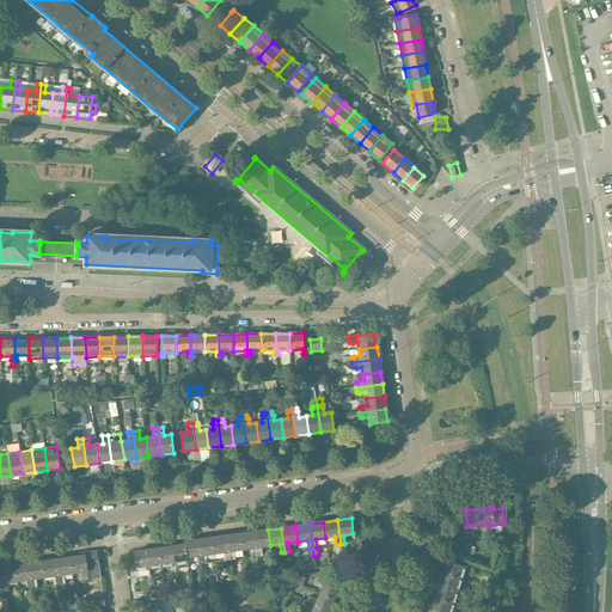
[(268,530),(254,532),(257,556),(261,556),(259,546),(270,545),(268,530)]
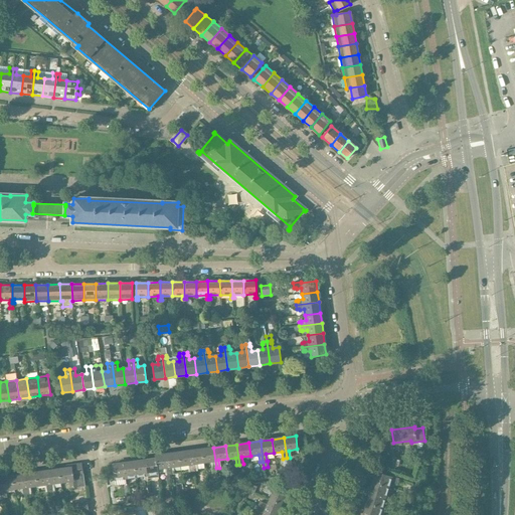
[(213,448),(202,449),(203,462),(212,461),(213,468),(216,468),(213,448)]
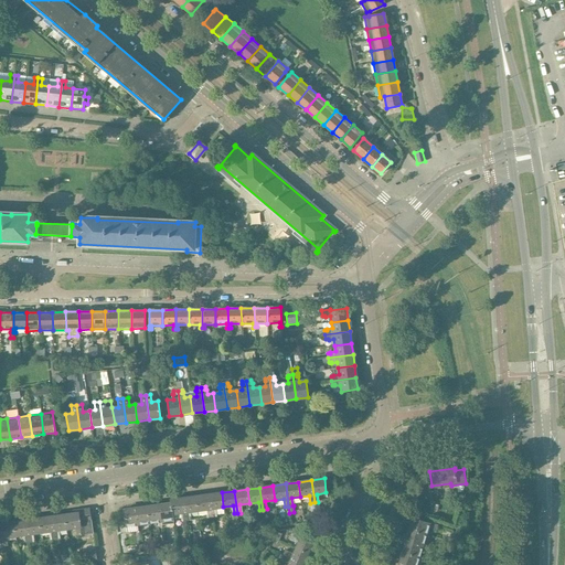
[(222,492),(209,494),(212,516),(215,516),(214,509),(223,507),(222,492)]
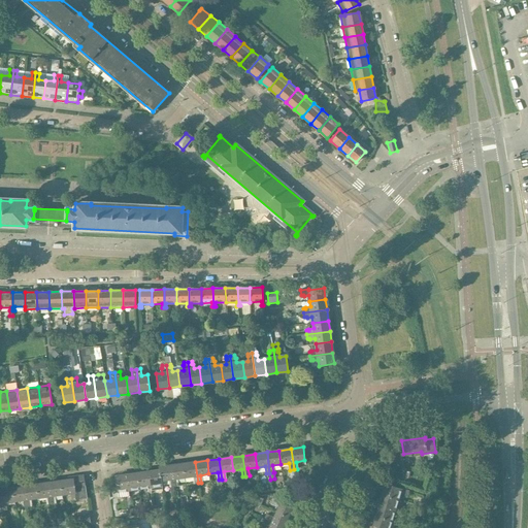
[(195,462),(183,464),(185,477),(194,475),(195,484),(198,483),(195,462)]
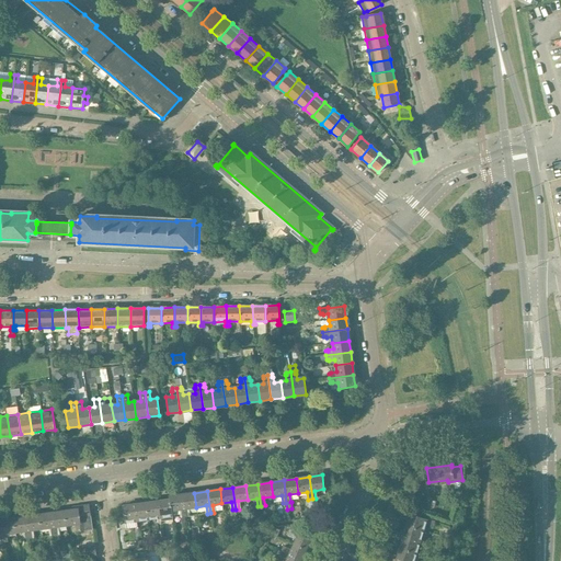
[(194,493),(182,494),(185,517),(189,516),(187,508),(196,507),(194,493)]
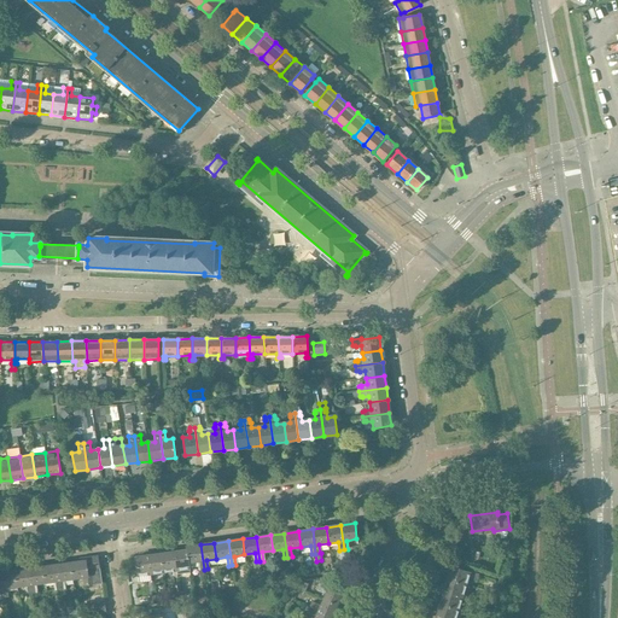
[(186,547),(186,551),(188,563),(198,561),(199,570),(204,570),(200,544),(186,547)]
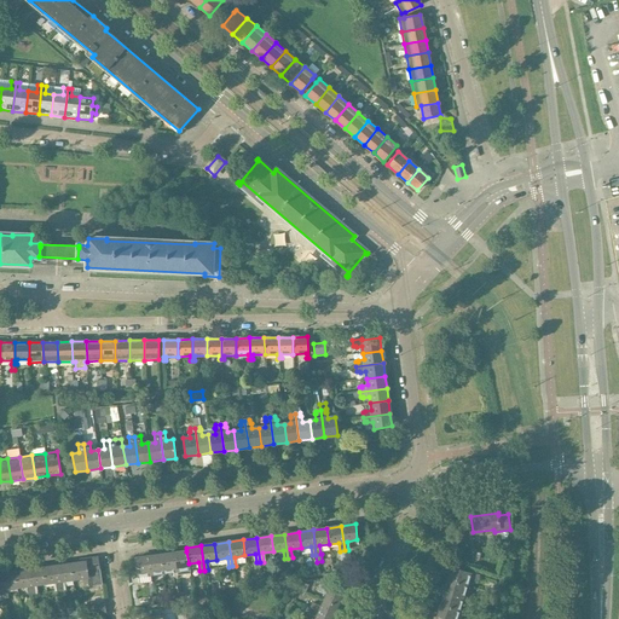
[(186,551),(174,553),(177,571),(190,570),(189,563),(186,551)]
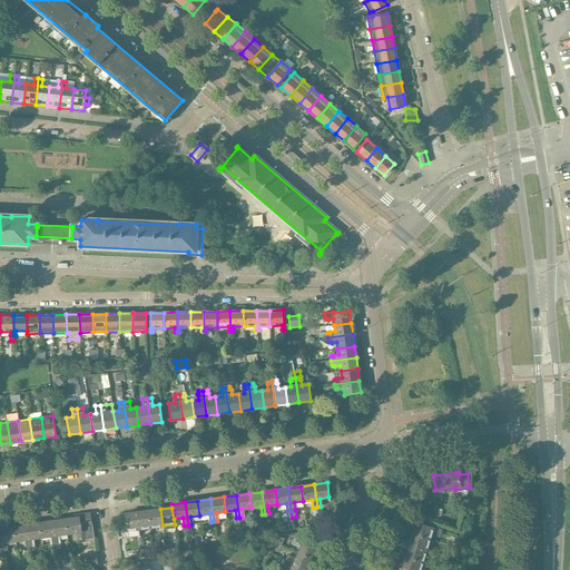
[(160,509),(148,511),(150,528),(163,526),(160,509)]
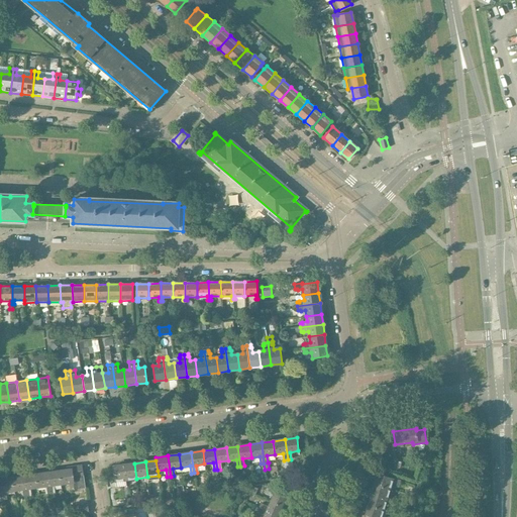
[(134,463),(124,464),(126,480),(136,479),(134,463)]
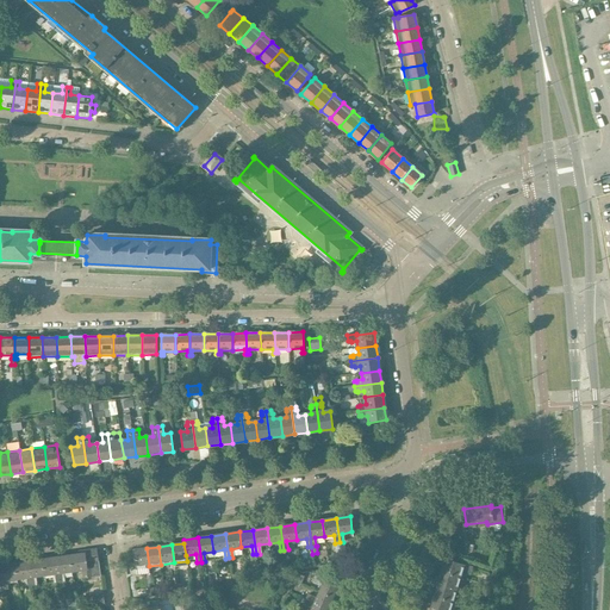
[(136,568),(149,566),(147,548),(134,551),(136,568)]
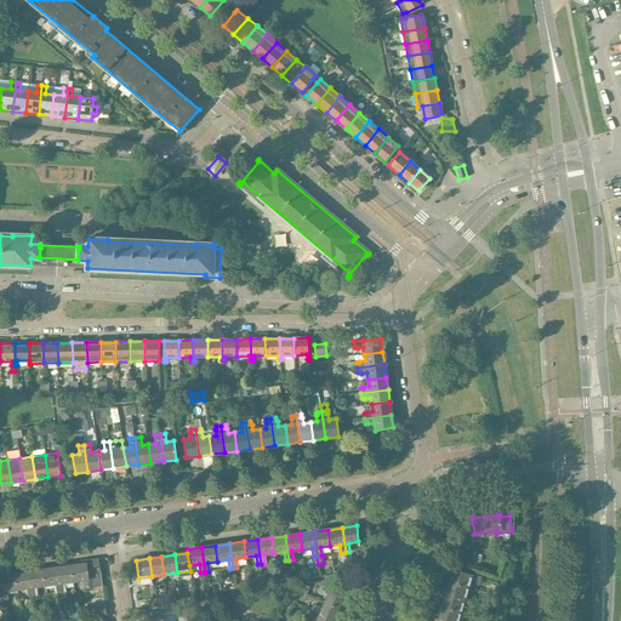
[(80,564),(72,565),(73,581),(84,580),(85,588),(87,588),(102,586),(98,559),(80,562),(80,564)]
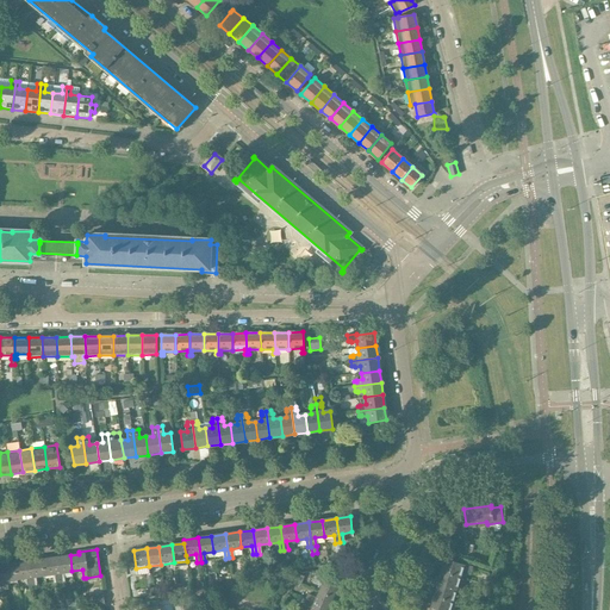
[(70,555),(56,558),(60,582),(63,582),(62,573),(72,571),(70,555)]
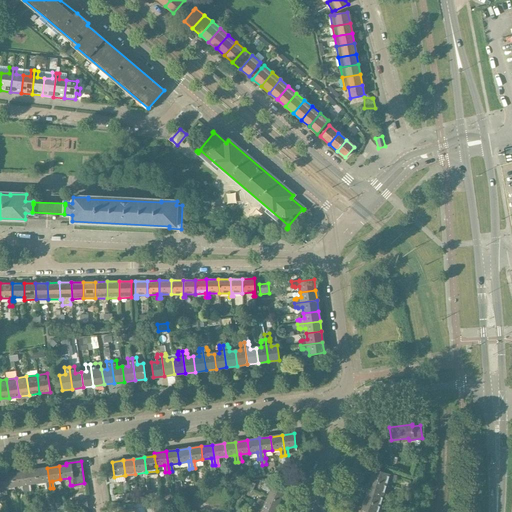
[(47,468),(35,470),(37,483),(45,481),(46,489),(50,488),(47,468)]
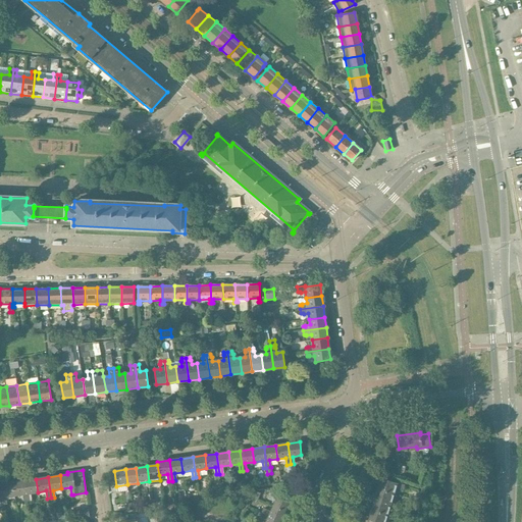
[(36,479),(24,480),(28,501),(31,501),(30,493),(38,492),(36,479)]
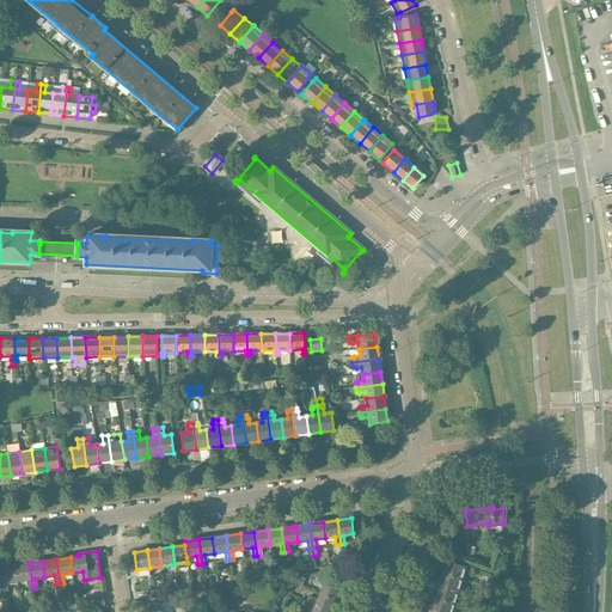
[(447,562),(444,574),(461,579),(463,573),(469,574),(472,574),(473,569),(465,565),(464,567),(447,562)]
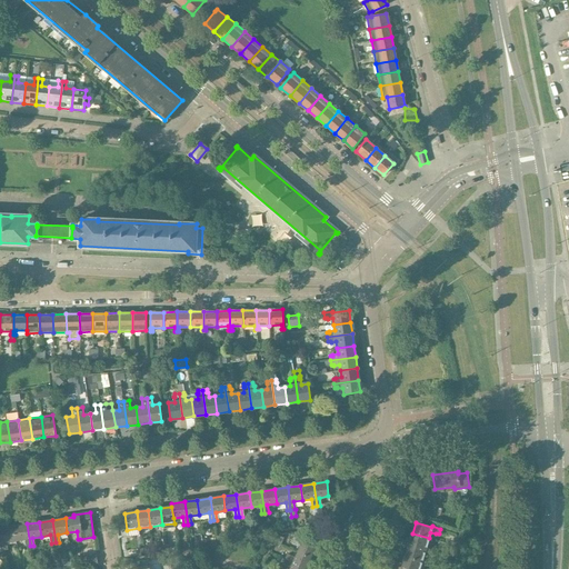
[(27,523),(13,526),(16,540),(25,539),(26,547),(30,546),(27,523)]
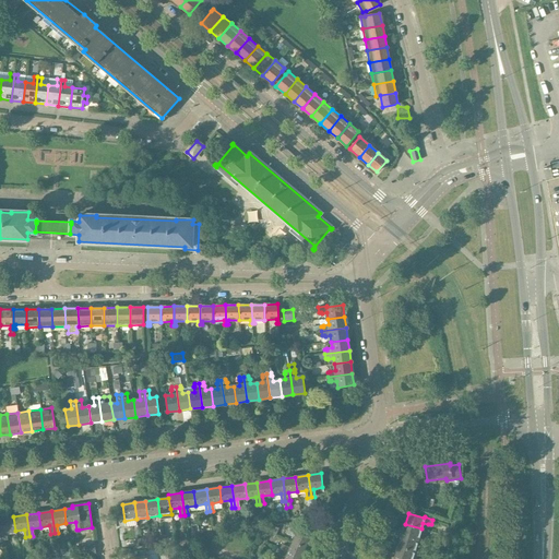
[(13,516),(1,518),(3,540),(8,539),(7,532),(15,531),(13,516)]
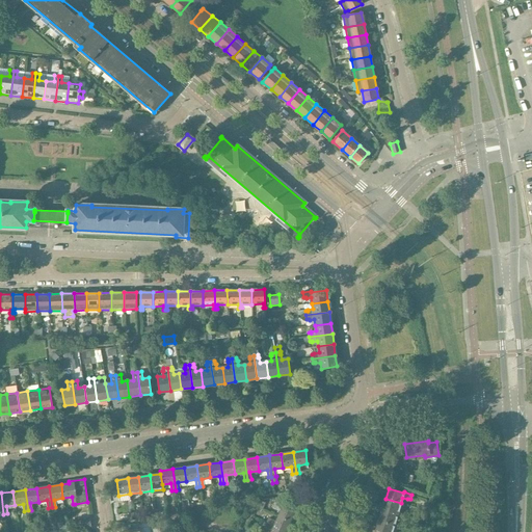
[(217,497),(218,504),(227,503),(225,496),(217,497)]
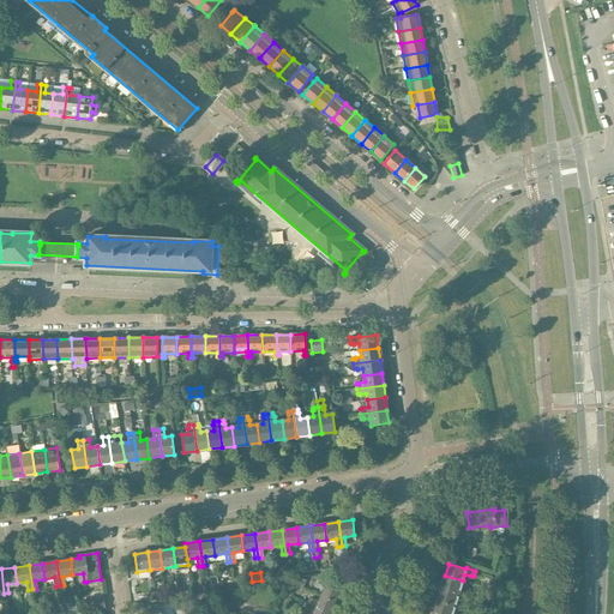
[(445,576),(441,588),(459,594),(463,581),(445,576)]
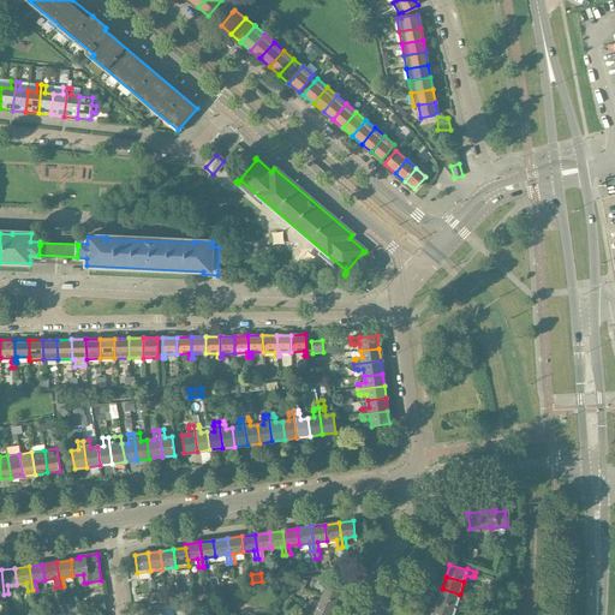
[(101,580),(87,583),(89,602),(90,610),(105,609),(103,601),(101,592),(102,591),(101,580)]
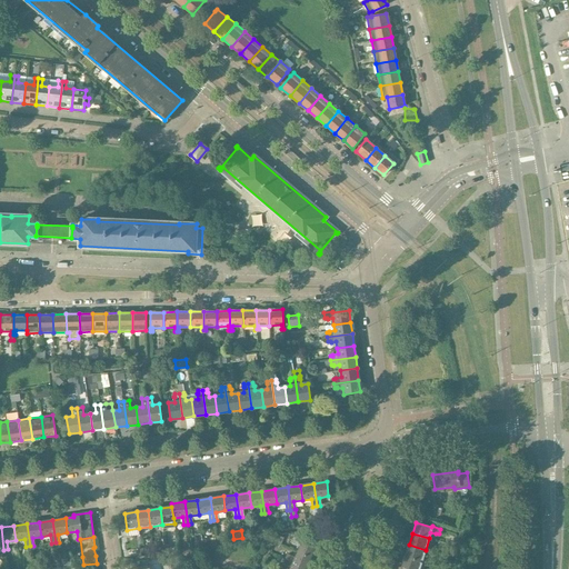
[(300,546),(298,552),(310,557),(315,547),(308,543),(310,540),(303,537),(302,541),(295,538),(292,542),(300,546)]
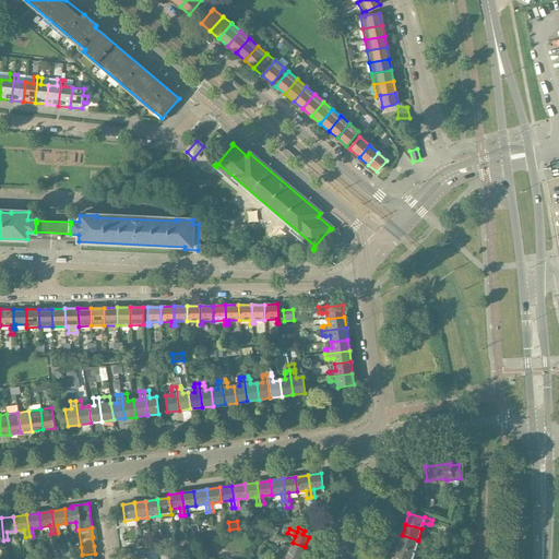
[(402,535),(399,547),(414,551),(418,540),(402,535)]
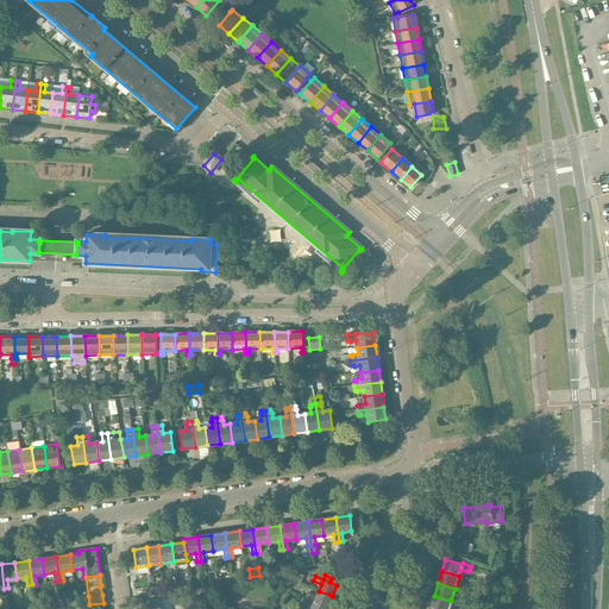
[(332,596),(319,591),(316,597),(307,594),(306,598),(327,608),(332,596)]
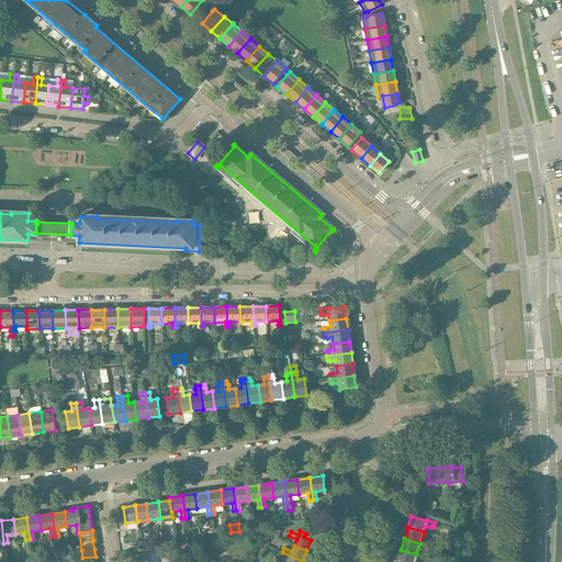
[(401,550),(397,561),(401,561),(414,561),(416,554),(401,550)]
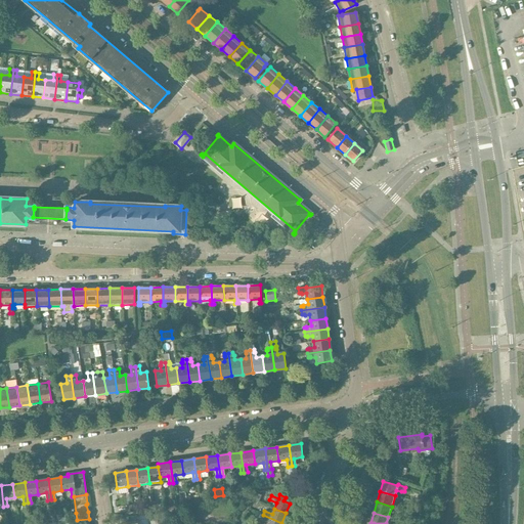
[(58,522),(66,521),(64,514),(57,515),(58,522)]
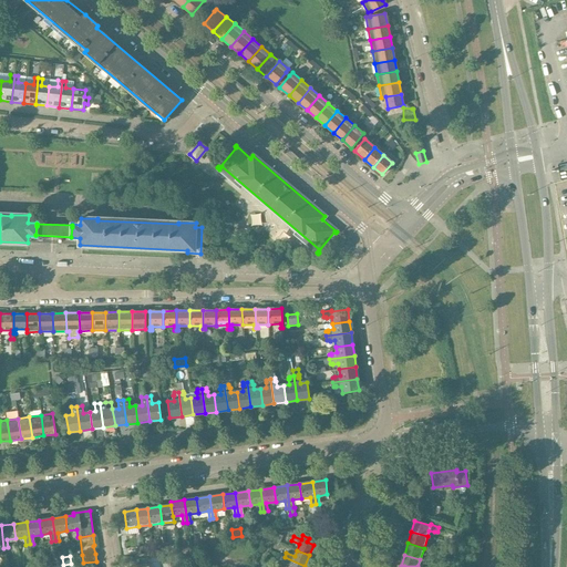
[(302,566),(305,566),(285,557),(282,562),(290,565),(289,566),(302,566)]
